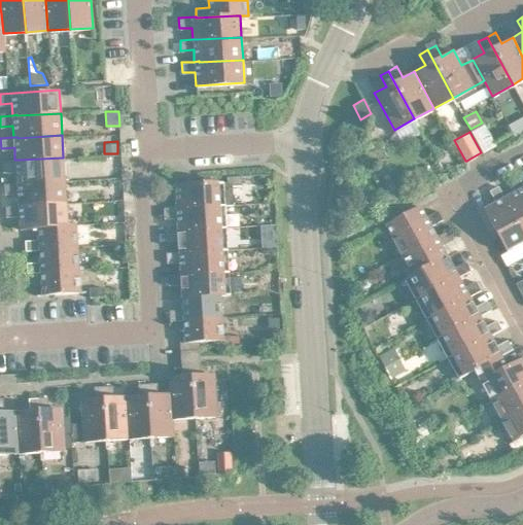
[(16,181),(21,181),(21,182),(65,179),(63,158),(20,160),(14,160),(2,161),(3,171),(15,170),(16,181)]
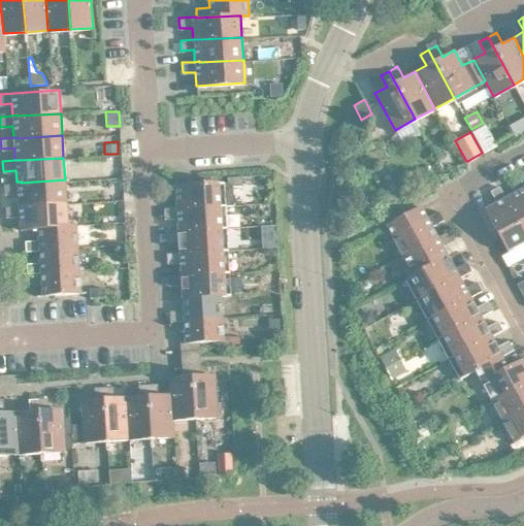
[(227,175),(227,177),(227,181),(227,185),(242,184),(241,174),(227,175)]
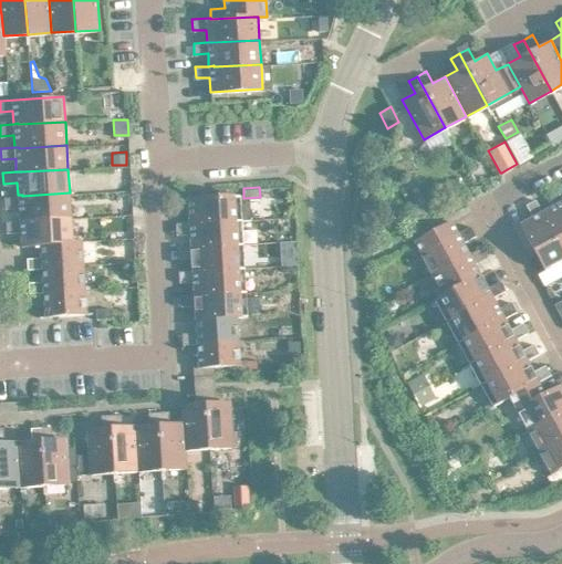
[(552,205),(541,210),(543,215),(561,249),(561,198),(555,187),(545,192),(552,205)]
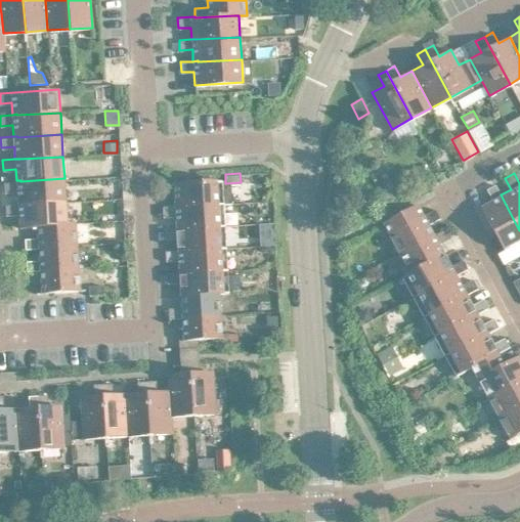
[(389,175),(381,179),(386,188),(393,184),(389,175)]
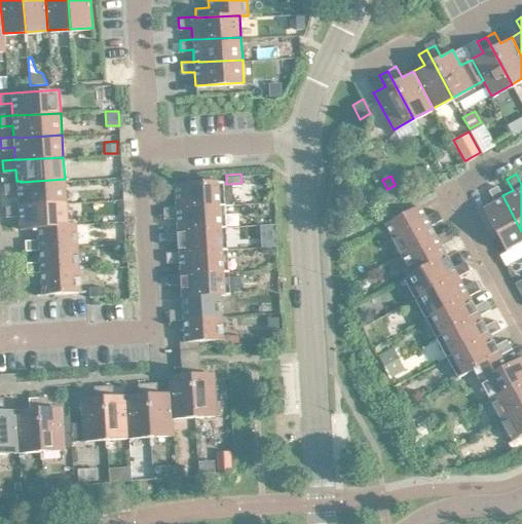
[(17,203),(22,203),(23,203),(66,201),(65,179),(21,182),(21,181),(16,181),(3,182),(4,192),(16,192),(17,203)]
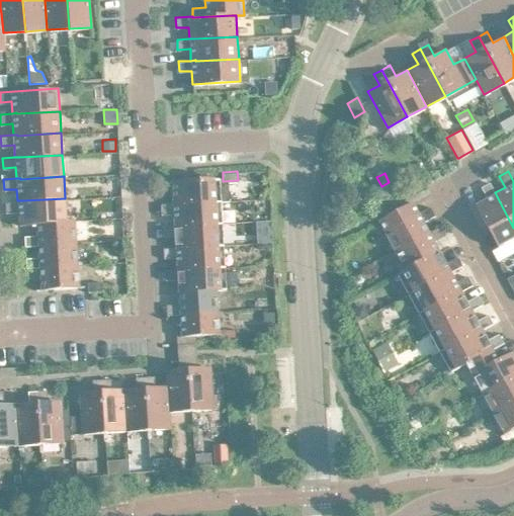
[(171,180),(172,202),(177,202),(177,203),(216,200),(215,178),(171,180)]
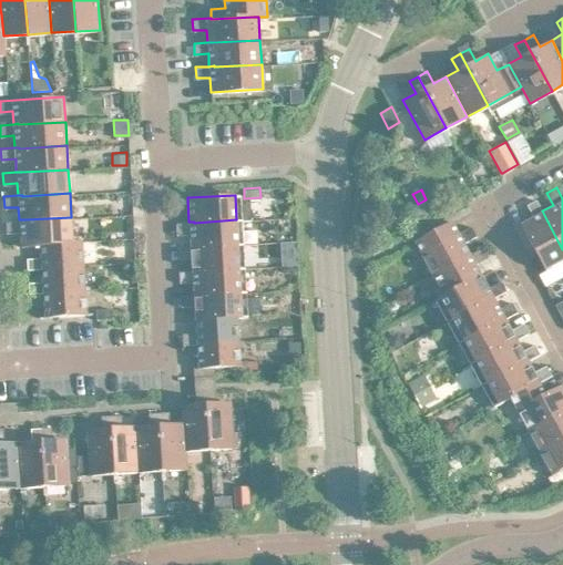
[(544,215),(542,211),(535,198),(525,204),(532,216),(520,223),(545,268),(562,258),(562,249),(544,215)]
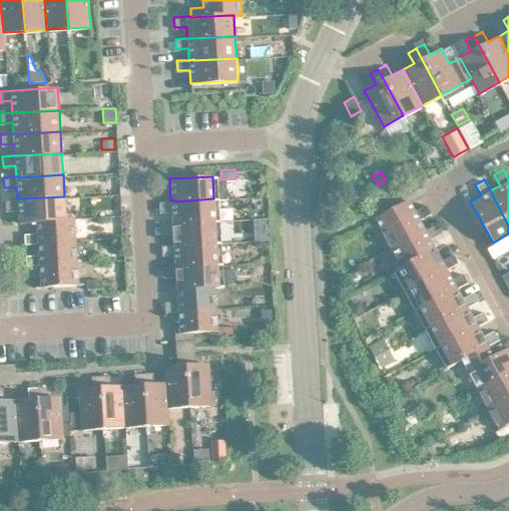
[(18,221),(36,220),(36,219),(61,218),(61,217),(65,217),(64,196),(22,198),(21,198),(17,198),(5,199),(5,209),(18,208),(18,221)]
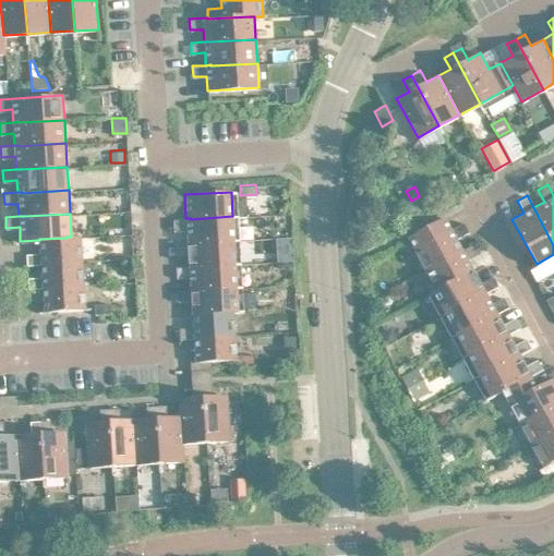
[(187,229),(188,242),(192,241),(192,242),(233,240),(232,216),(191,219),(191,218),(185,218),(172,219),(173,230),(187,229)]
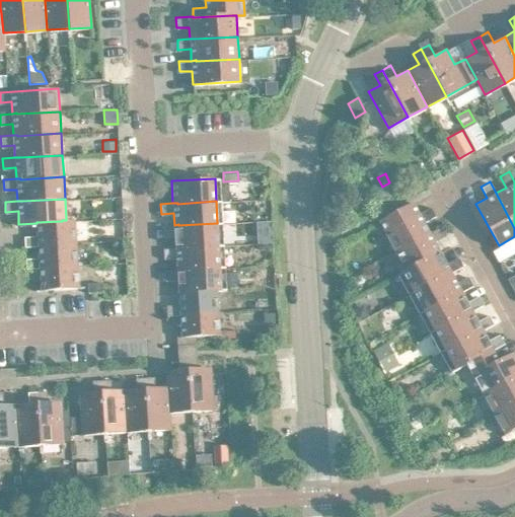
[(384,230),(395,250),(430,232),(429,231),(424,221),(436,215),(431,206),(384,230)]
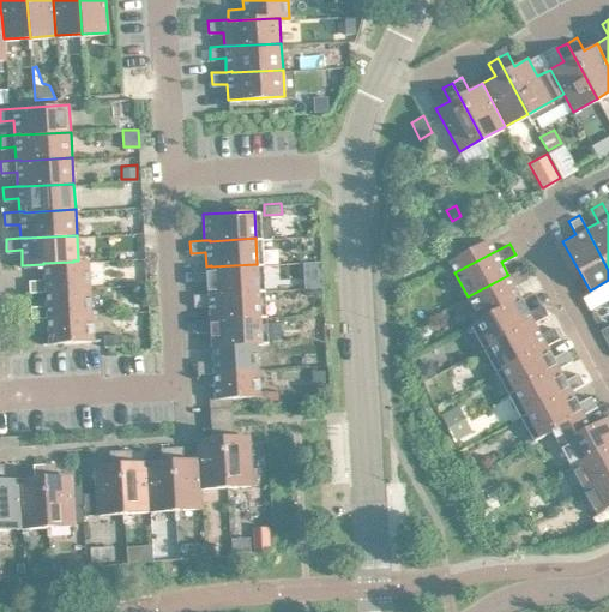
[(29,291),(44,291),(44,289),(90,286),(89,259),(78,261),(73,261),(73,262),(43,263),(43,264),(43,277),(29,279),(29,291)]
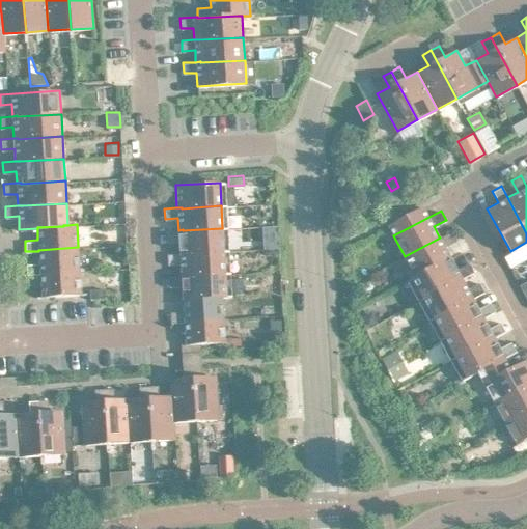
[(178,241),(179,252),(185,252),(185,253),(224,250),(222,228),(183,230),(183,229),(178,230),(165,230),(166,242),(178,241)]
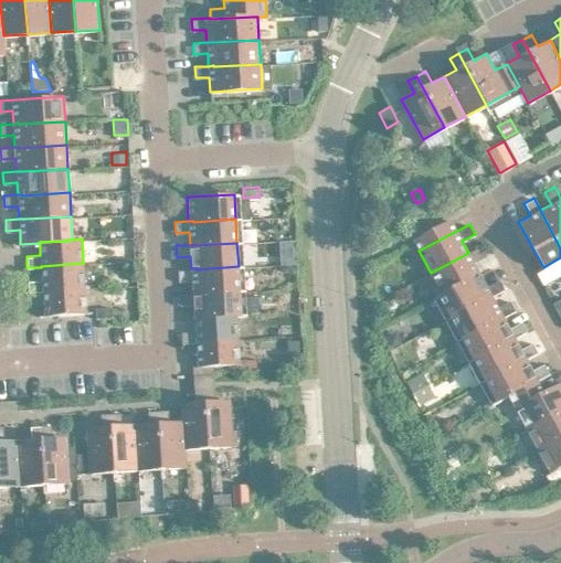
[(431,273),(442,293),(442,294),(475,276),(476,276),(480,274),(473,262),(486,255),(480,245),(467,252),(468,253),(431,273)]
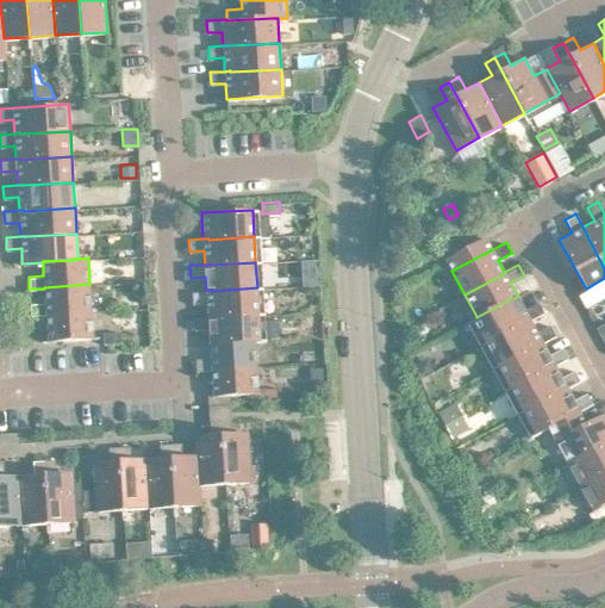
[(30,315),(45,314),(45,312),(91,310),(89,284),(44,287),(44,289),(45,302),(30,303),(30,315)]
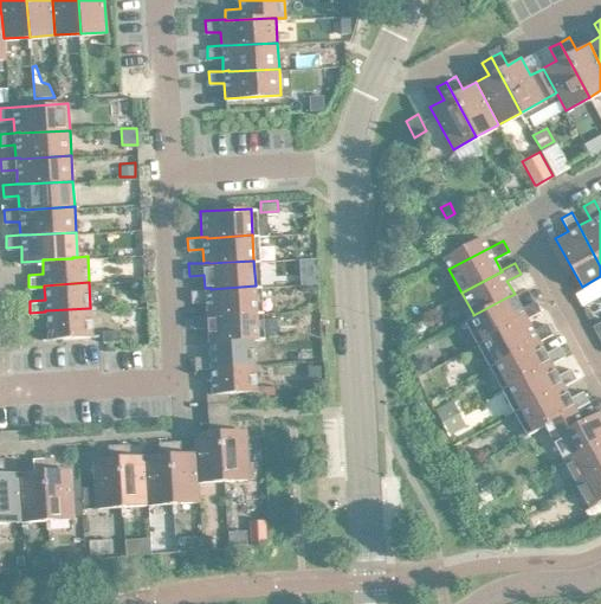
[(206,300),(206,314),(212,314),(257,312),(256,286),(211,289),(211,288),(205,288),(191,289),(191,301),(206,300)]
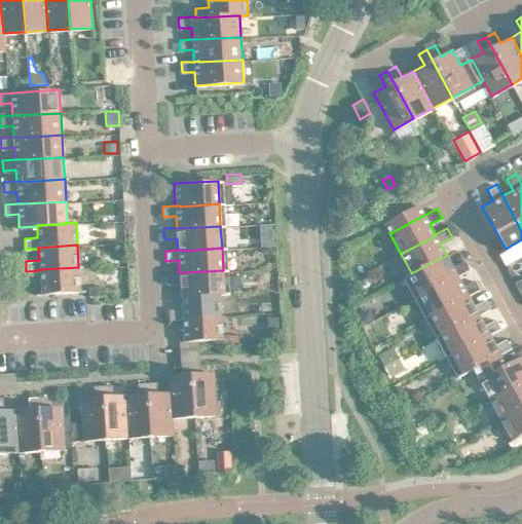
[(414,297),(418,295),(452,276),(453,277),(457,274),(469,268),(463,259),(452,265),(447,255),(443,257),(442,257),(411,273),(411,272),(403,276),(414,297)]
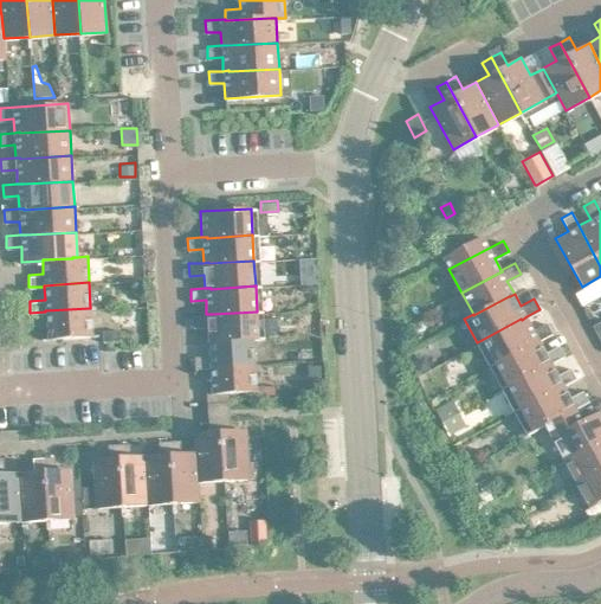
[(45,310),(45,312),(46,326),(41,326),(41,338),(92,335),(90,308),(45,310)]
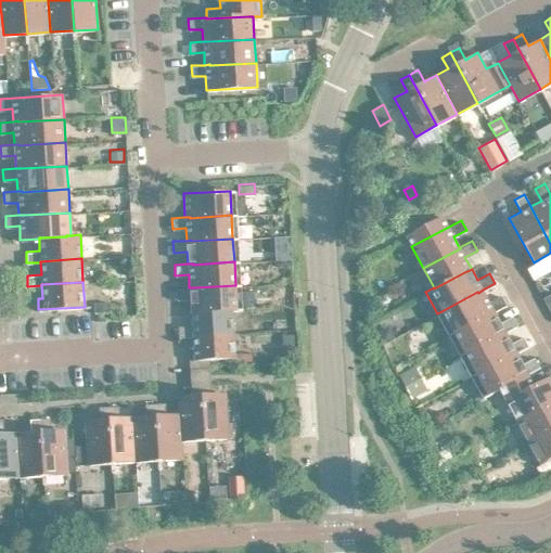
[(190,298),(191,310),(195,310),(195,311),(232,309),(232,310),(238,309),(235,285),(194,287),(189,287),(176,288),(177,299),(190,298)]
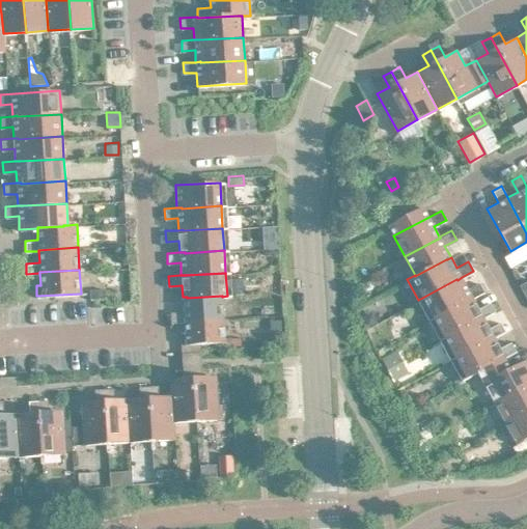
[(422,298),(433,317),(468,299),(468,300),(472,297),(483,290),(479,281),(467,287),(462,277),(458,280),(456,279),(422,298)]
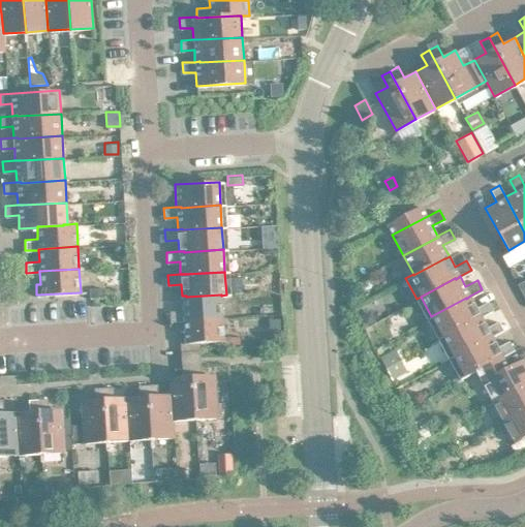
[(170,320),(183,319),(222,316),(221,296),(221,295),(186,297),(186,296),(182,296),(183,309),(170,310),(170,320)]
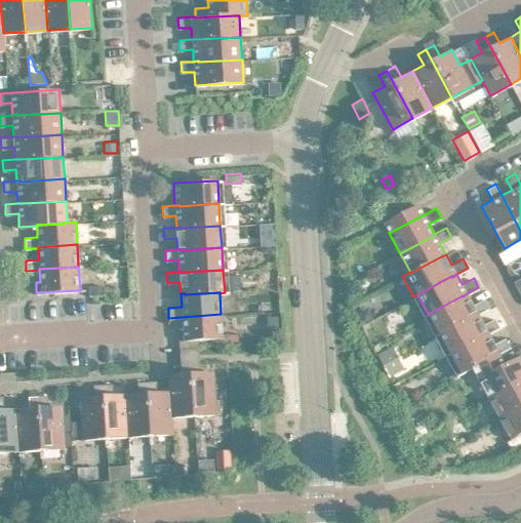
[(428,314),(439,333),(473,315),(473,316),(477,314),(489,307),(484,297),(472,304),(467,293),(463,296),(463,295),(428,314)]
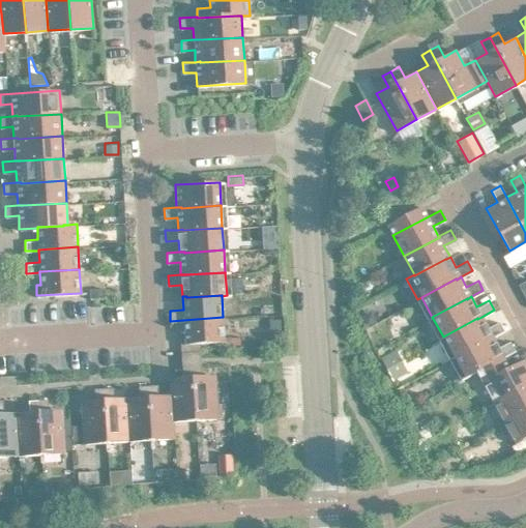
[(371,310),(361,315),(367,325),(377,320),(371,310)]
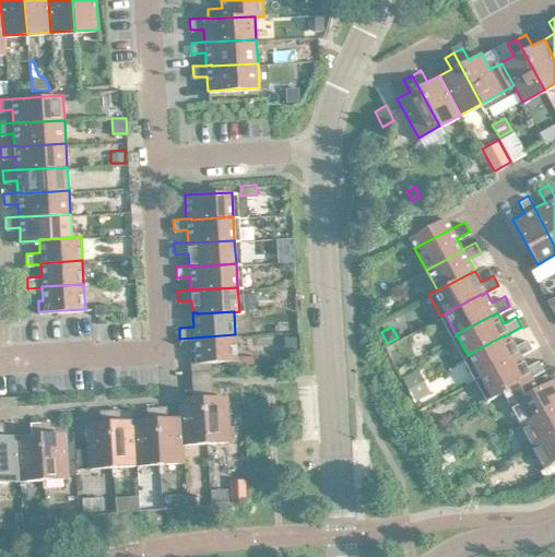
[(193,338),(195,351),(189,351),(191,371),(211,370),(211,360),(237,359),(235,334),(193,338)]
